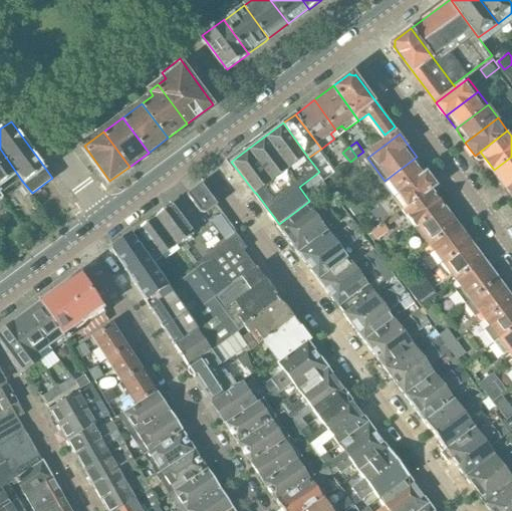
[(0,149),(0,185),(17,174),(0,149)]
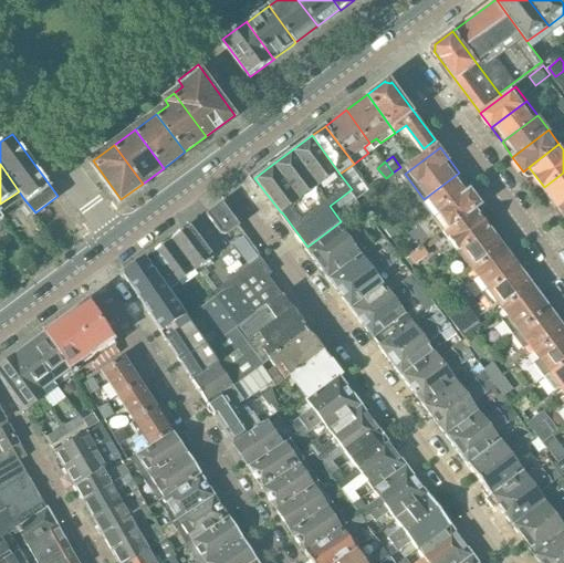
[(424,199),(446,229),(474,207),(481,202),(459,173),(424,199)]
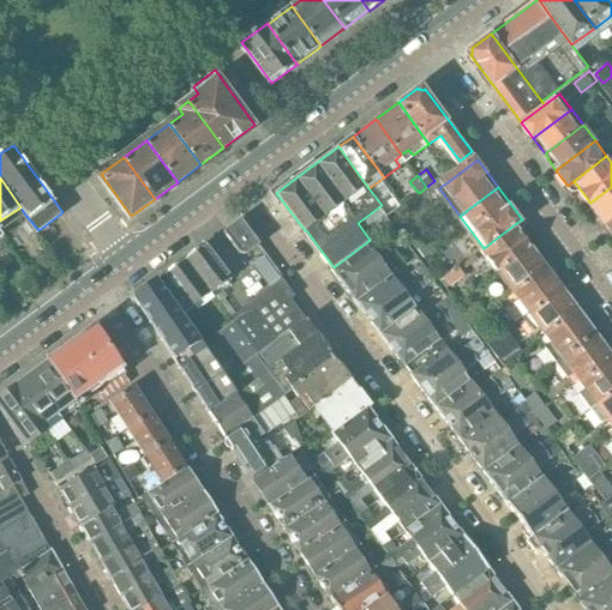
[(611,187),(591,203),(606,223),(611,218),(611,187)]
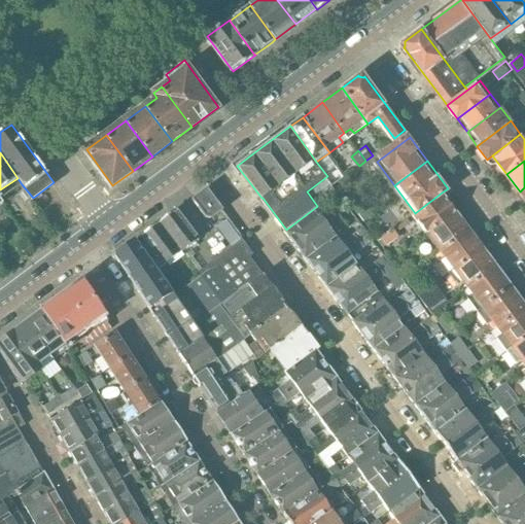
[(206,188),(195,197),(193,198),(194,199),(207,216),(212,216),(221,209),(223,208),(222,207),(208,188),(207,187),(206,188)]
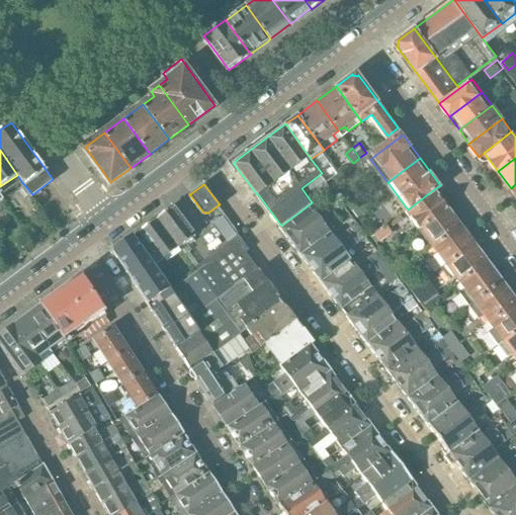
[(408,209),(421,227),(447,206),(434,189),(408,209)]
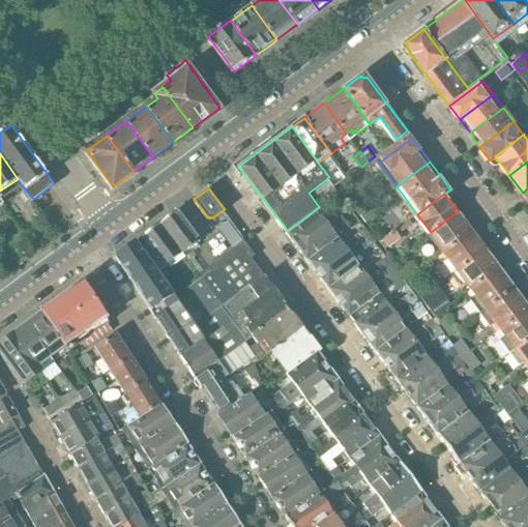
[(368,199),(357,207),(361,213),(372,205),(368,199)]
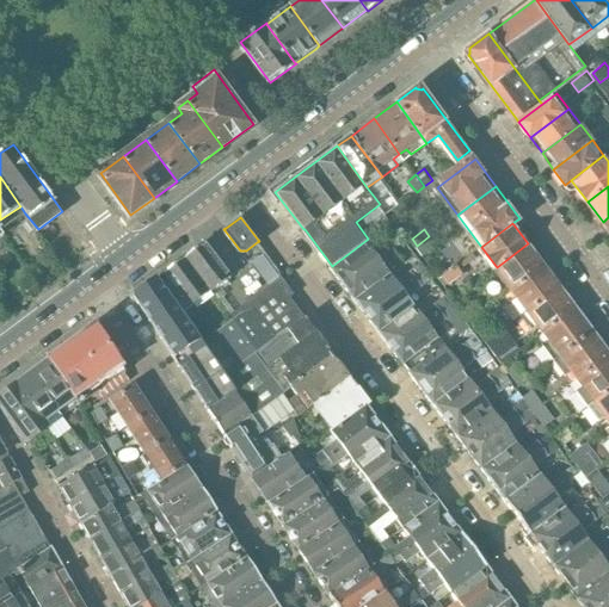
[(424,255),(436,246),(429,236),(417,246),(424,255)]
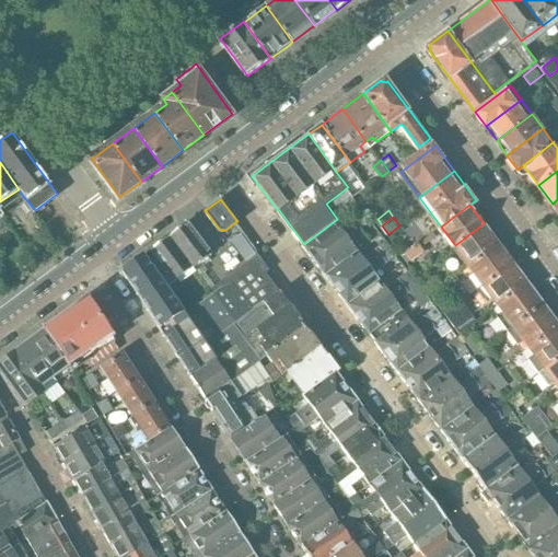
[(303,245),(314,259),(360,225),(356,218),(341,229),(336,220),(304,244),(303,245)]
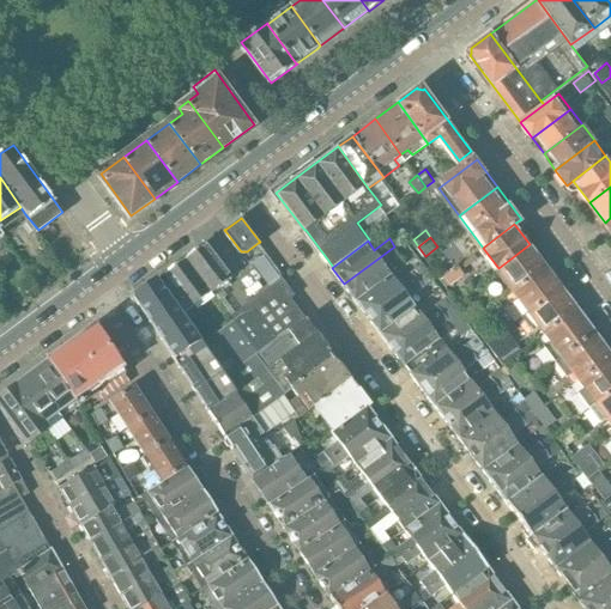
[(207,243),(187,259),(213,292),(234,278),(207,243)]
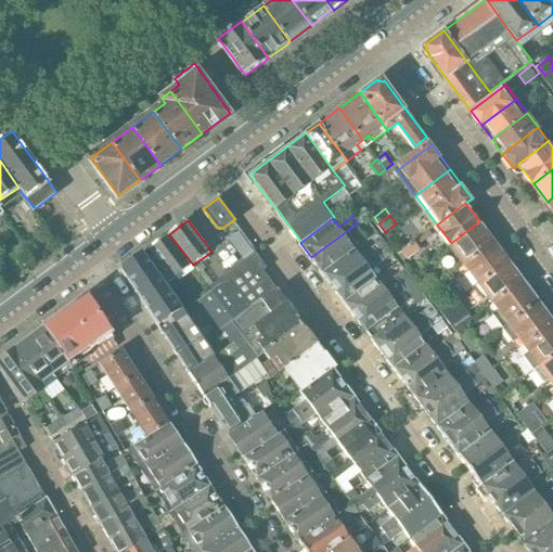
[(451,243),(465,262),(494,241),(479,221),(451,243)]
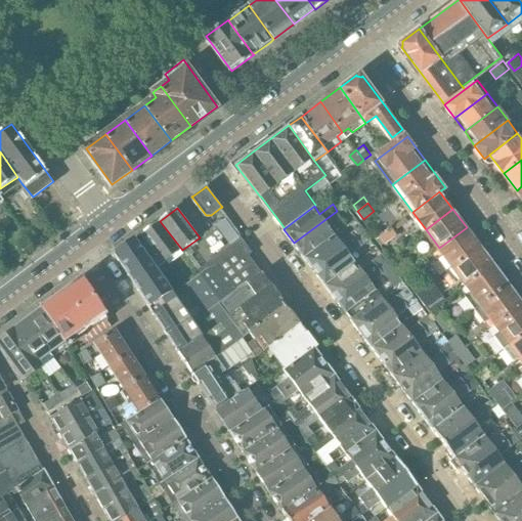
[(294,243),(304,257),(335,233),(330,226),(342,217),(337,211),(294,243)]
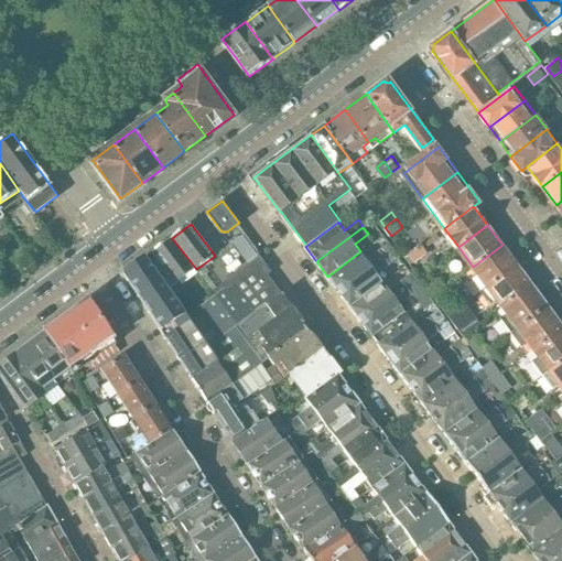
[(172,238),(152,252),(158,259),(153,262),(172,287),(196,269),(172,238)]
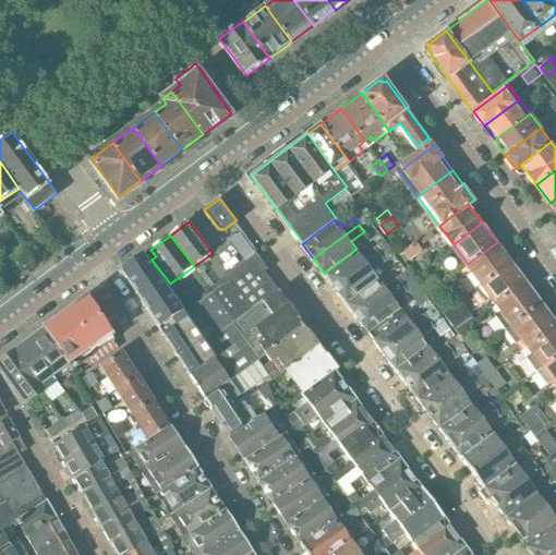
[(324,274),(336,288),(393,245),(387,239),(376,246),(363,256),(357,249),(324,274)]
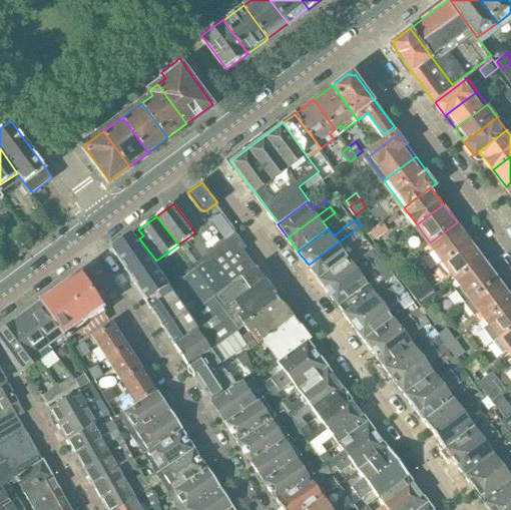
[(376,240),(391,228),(384,220),(377,226),(370,232),(376,240)]
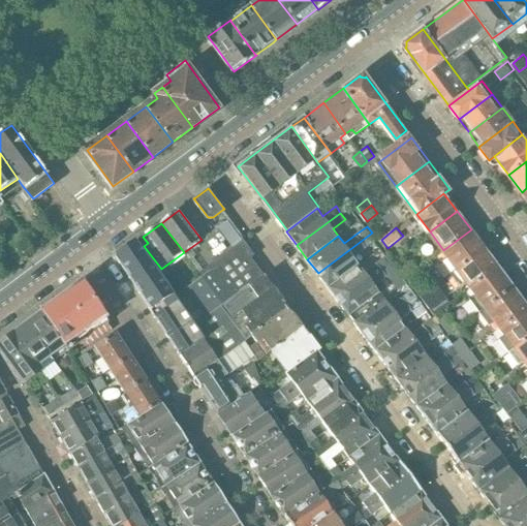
[(384,228),(377,235),(381,240),(389,234),(384,228)]
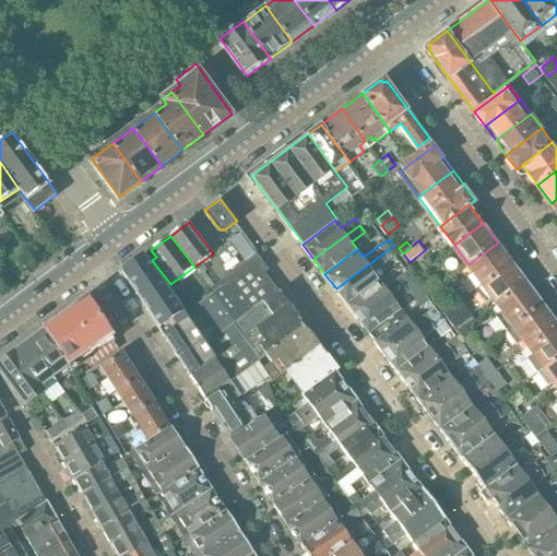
[(512,262),(498,243),(469,264),(474,271),(469,274),(478,287),(512,262)]
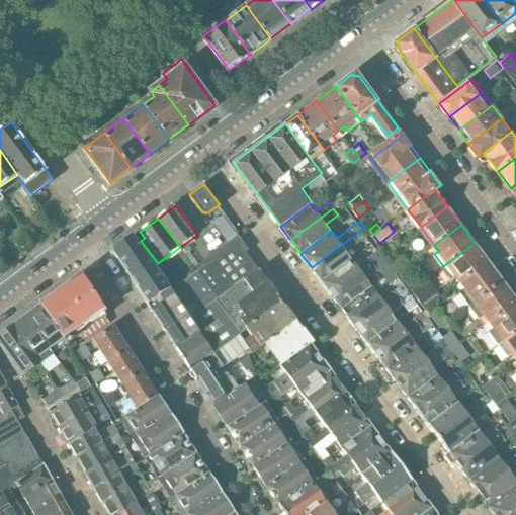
[(312,267),(322,280),(351,258),(347,252),(369,235),(364,228),(312,267)]
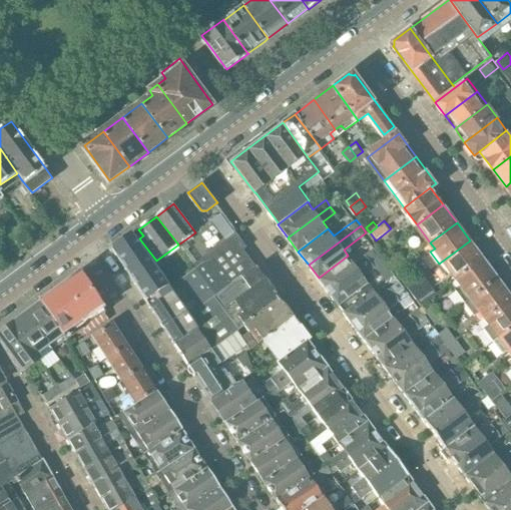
[(199,329),(132,233),(113,247),(176,344),(175,344),(175,345),(199,329)]
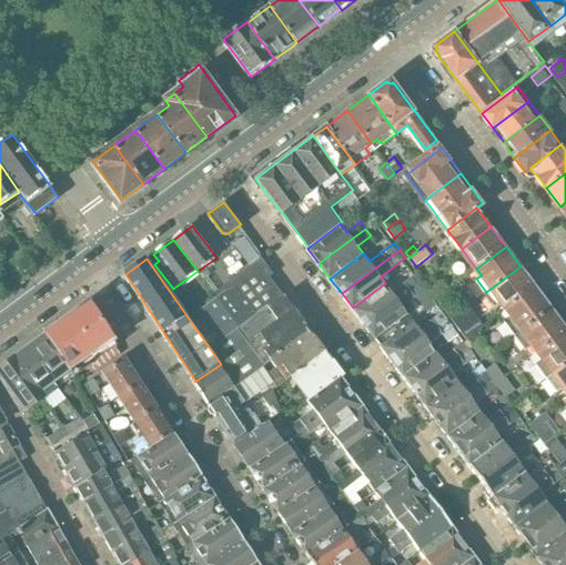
[(225,291),(200,310),(222,339),(225,336),(259,313),(271,302),(273,304),(284,295),(270,276),(274,273),(266,262),(254,271),(256,272),(239,286),(225,291)]
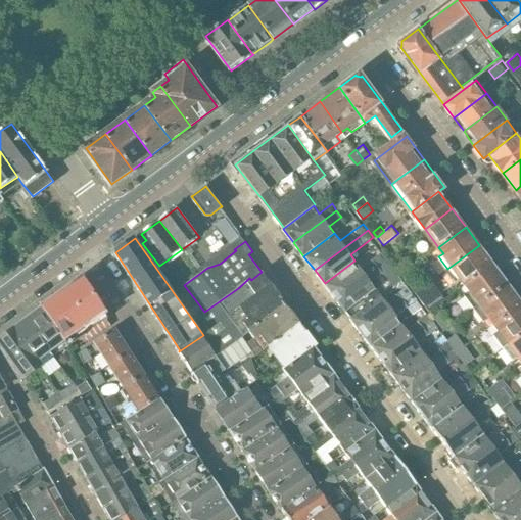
[(492,263),(479,245),(447,269),(457,281),(461,278),(465,283),(492,263)]
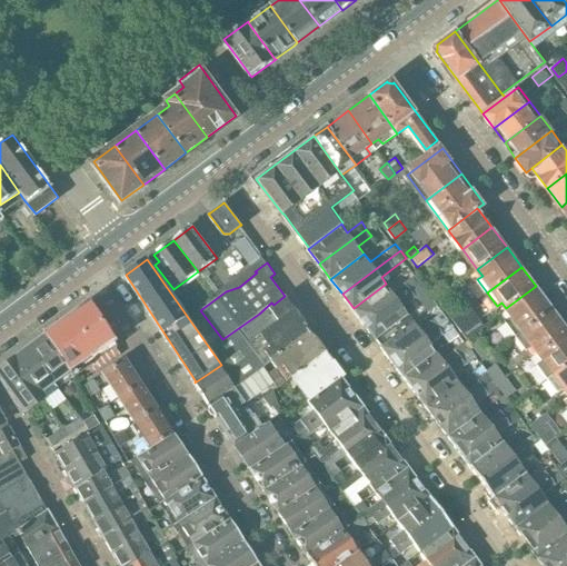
[(354,308),(365,324),(423,280),(417,272),(393,291),(386,284),(354,308)]
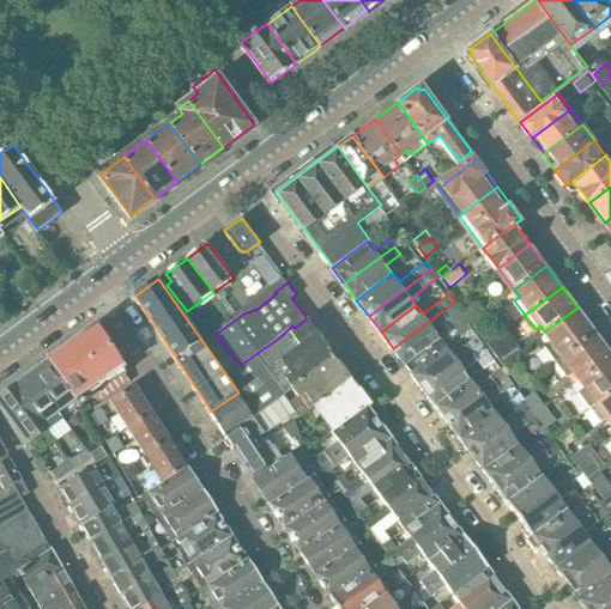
[(393,348),(405,365),(441,339),(435,330),(449,318),(452,317),(458,326),(467,318),(455,302),(393,348)]
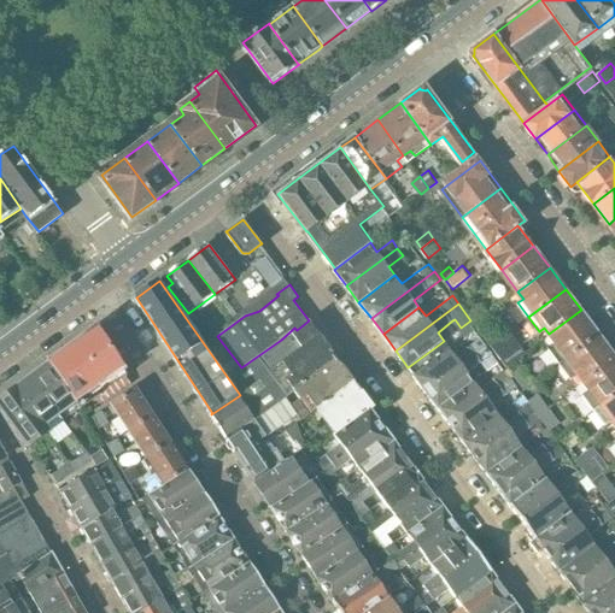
[(484,305),(470,314),(476,323),(490,312),(488,312),(484,305)]
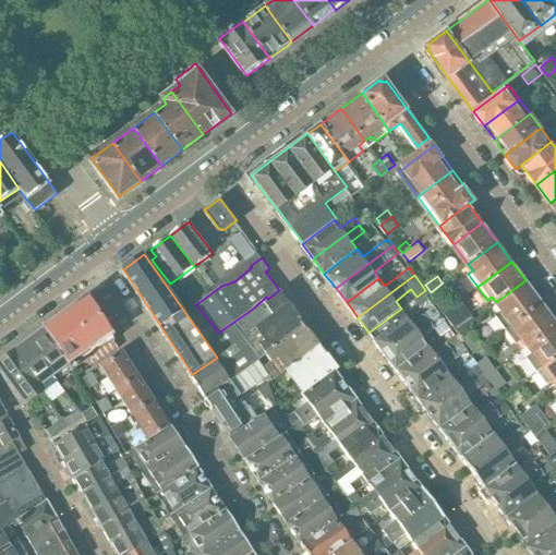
[(436,300),(450,289),(444,280),(442,282),(443,282),(431,292),(436,300)]
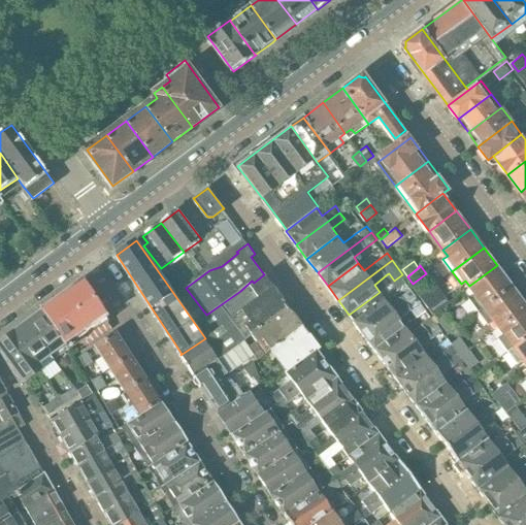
[(513,286),(497,265),(469,286),(474,292),(470,296),(480,309),(513,286)]
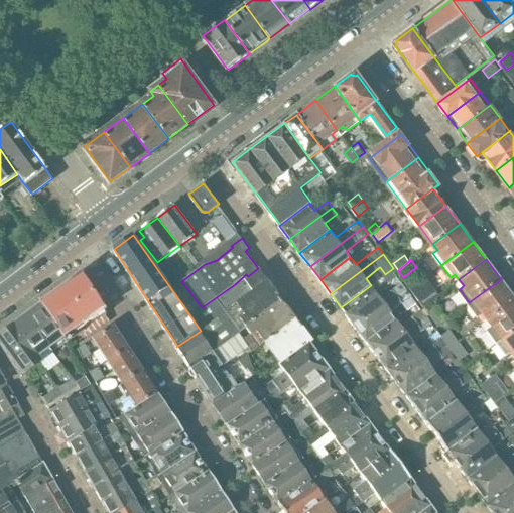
[(253,350),(244,337),(243,338),(240,333),(241,333),(240,331),(281,299),(258,268),(248,276),(246,274),(235,284),(205,305),(228,339),(238,353),(249,346),(252,351),(253,350)]
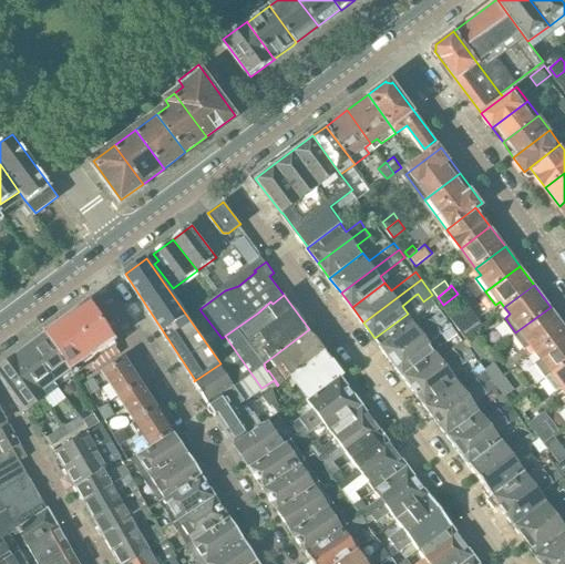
[(438,301),(432,295),(423,301),(429,309),(438,301)]
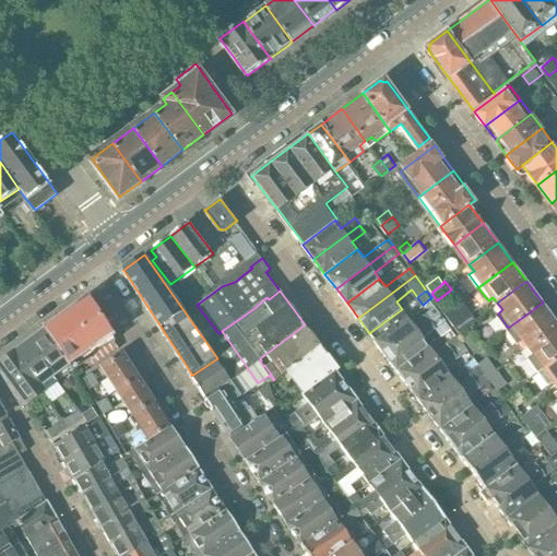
[(119,347),(115,340),(116,339),(89,296),(81,302),(46,328),(72,367),(86,357),(91,365),(119,347)]
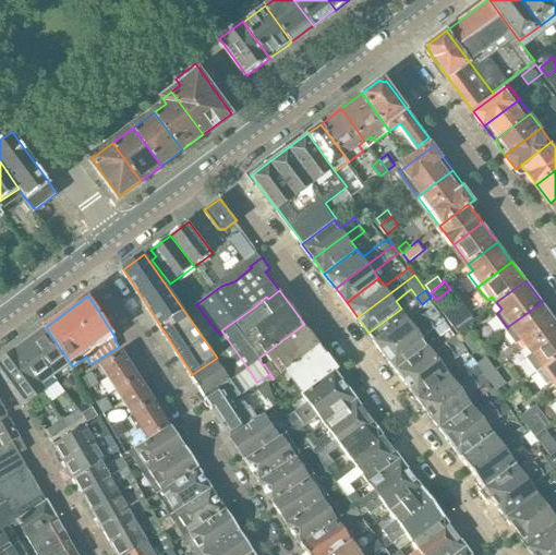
[(460,332),(461,330),(469,325),(478,318),(462,299),(445,312),(460,332)]
